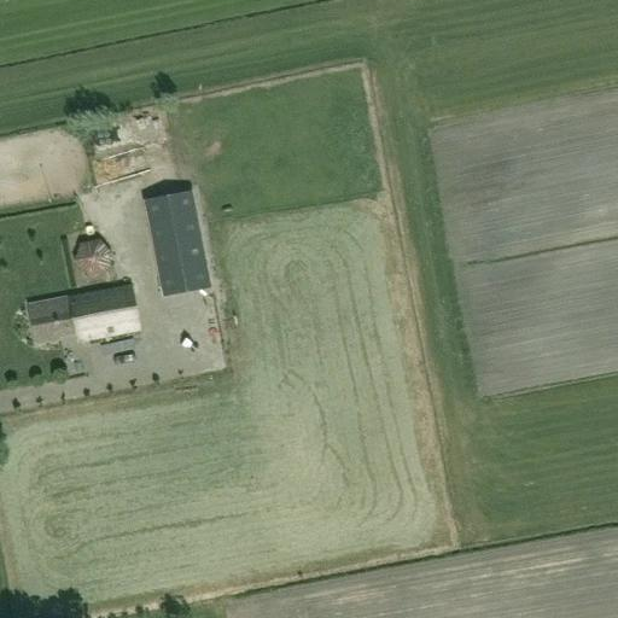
[(115,207),(163,196),(159,181),(111,192),(115,207)]
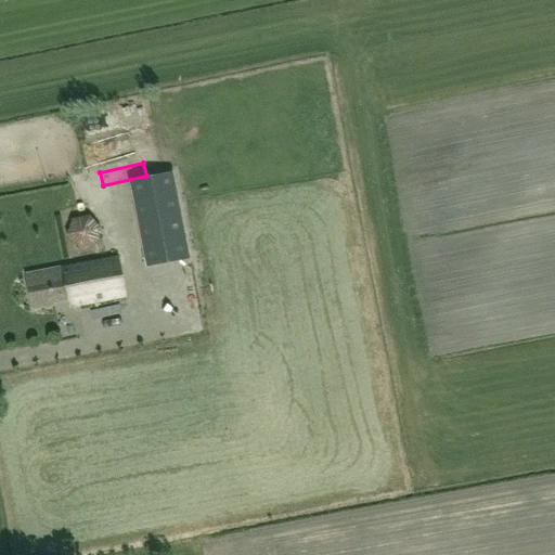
[(147,267),(190,258),(173,172),(130,181),(147,267)]
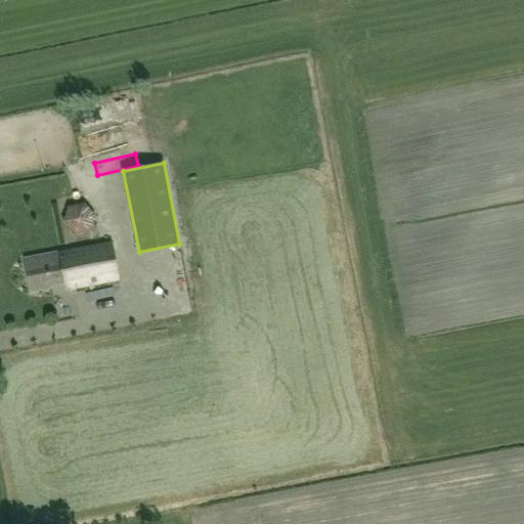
[(69,207),(64,222),(75,234),(90,230),(95,215),(84,204),(69,207)]
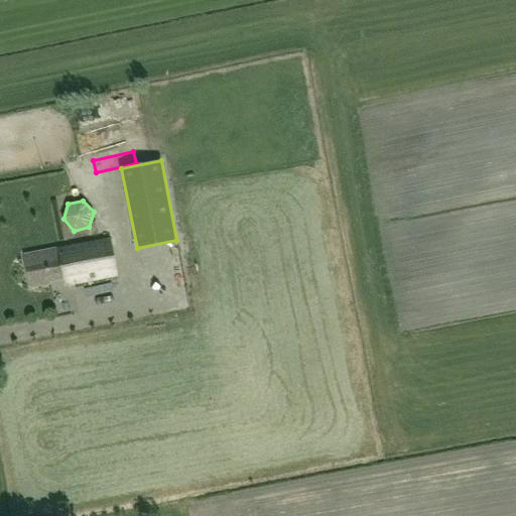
[(30,287),(34,287),(65,281),(66,285),(117,276),(110,238),(24,254),(30,287)]
